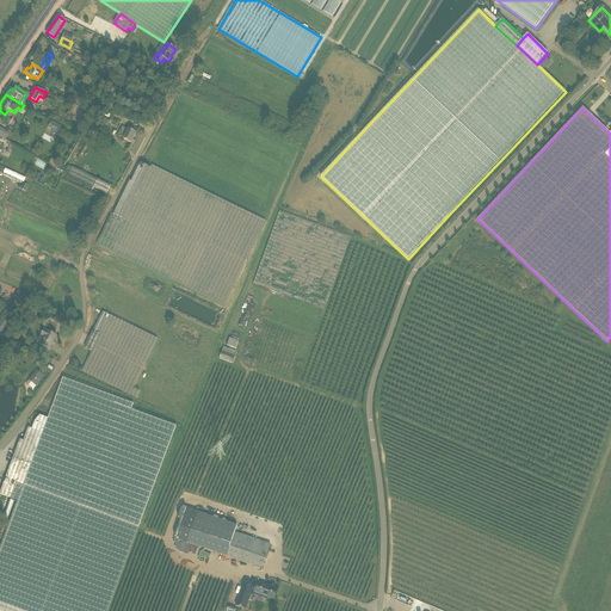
[(118,136),(122,139),(131,143),(136,134),(124,128),(121,134),(119,133),(118,136)]
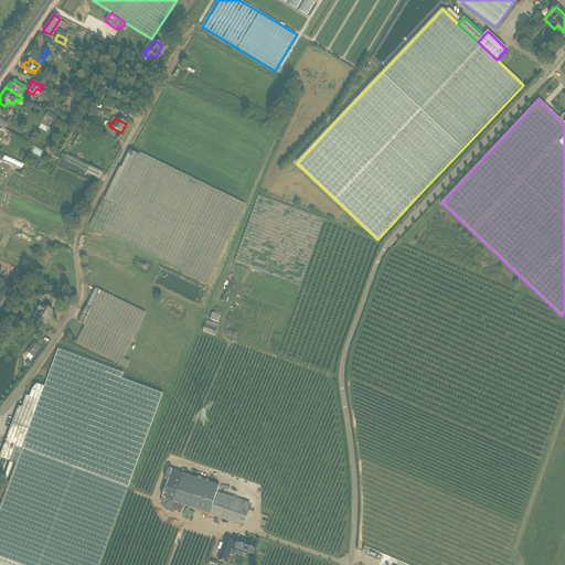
[(102,172),(97,170),(91,167),(64,153),(62,157),(65,159),(62,164),(85,177),(87,173),(99,179),(102,172)]
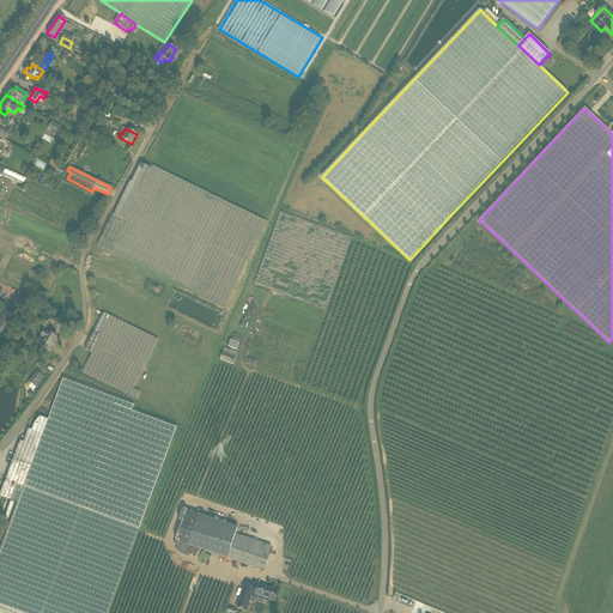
[(31,303),(18,293),(0,319),(0,339),(4,343),(31,303)]
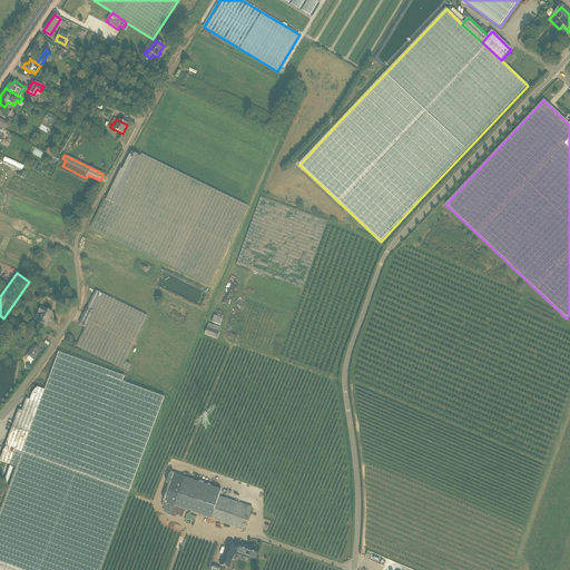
[(86,328),(102,294),(96,291),(79,325),(86,328)]
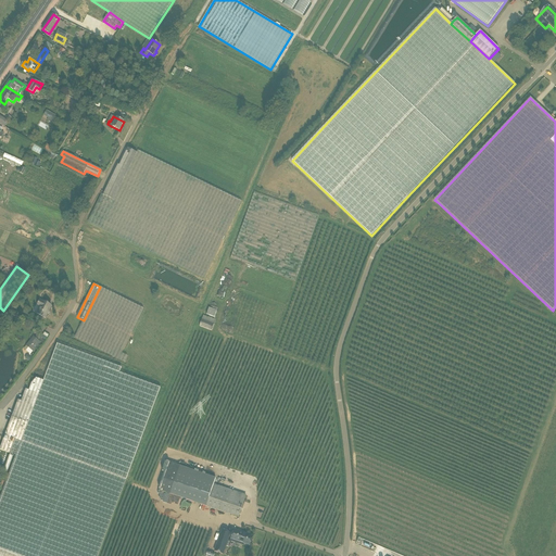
[(122,353),(143,308),(100,287),(84,320),(75,338),(125,363),(128,356),(122,353)]
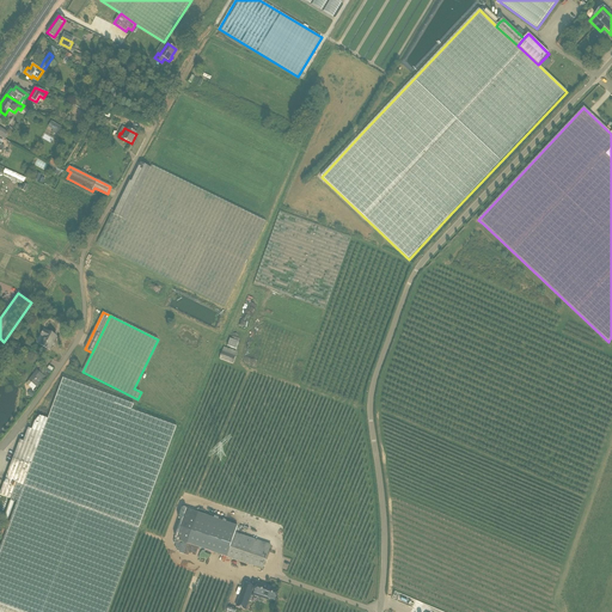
[(41,346),(50,350),(57,337),(48,332),(41,346)]
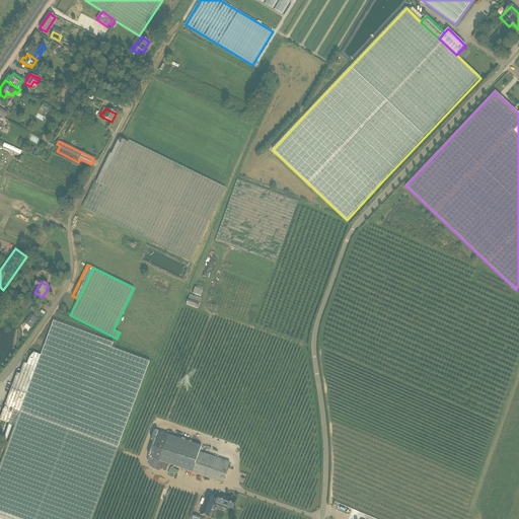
[(200,296),(202,290),(195,287),(193,294),(200,296)]
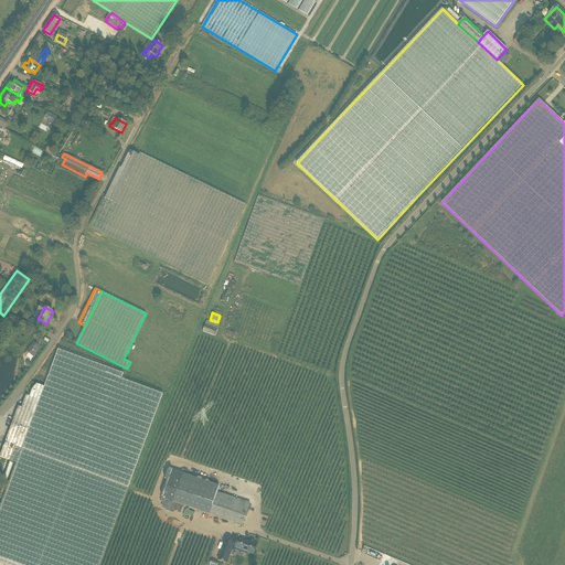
[(219,326),(212,322),(206,321),(203,331),(215,336),(219,326)]
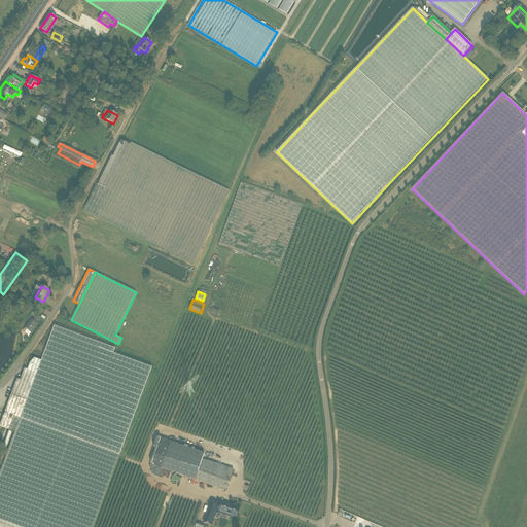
[(32,319),(25,328),(31,332),(38,324),(32,319)]
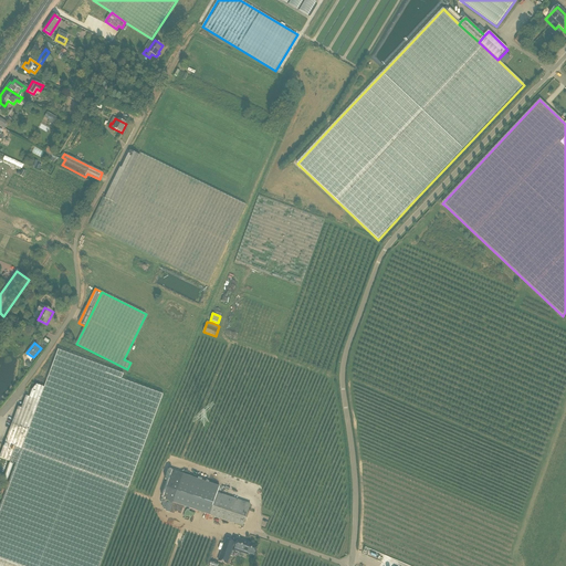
[(59,350),(44,388),(21,450),(128,490),(164,396),(122,380),(124,375),(59,350)]
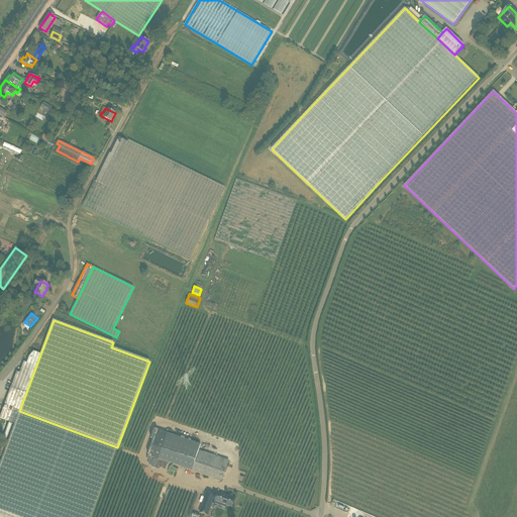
[(19,411),(40,354),(33,352),(29,356),(26,365),(23,364),(20,374),(17,373),(4,406),(19,411)]
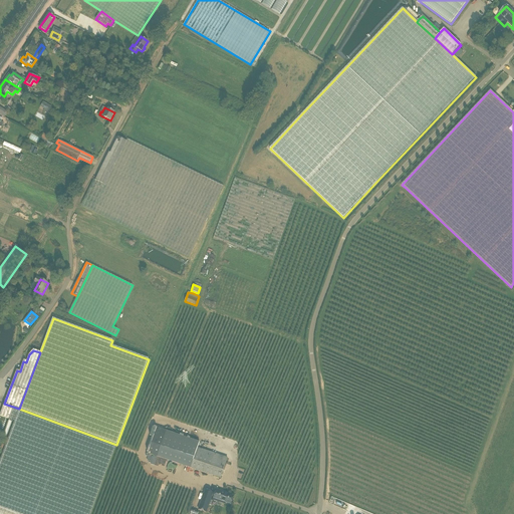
[(0,461),(0,506),(20,513),(90,513),(116,445),(19,409),(4,404),(0,415),(0,416),(15,422),(7,441),(0,461)]
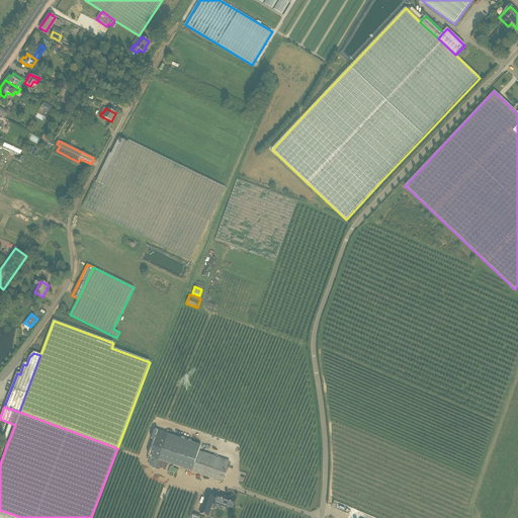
[(148,457),(192,471),(196,457),(200,445),(158,431),(148,457)]
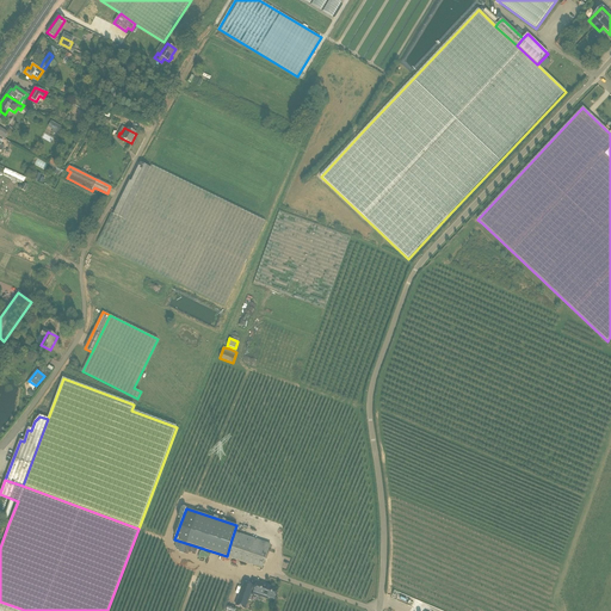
[(263,568),(271,544),(265,543),(260,541),(259,544),(258,548),(232,539),(227,556),(263,568)]
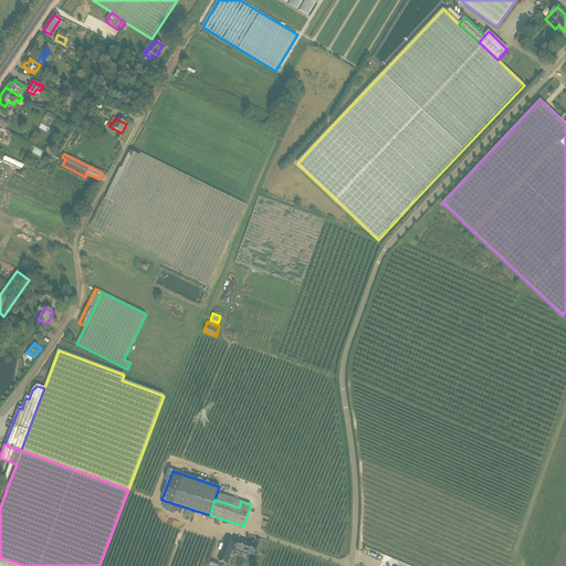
[(239,538),(237,546),(236,547),(234,549),(243,552),(243,553),(249,555),(249,554),(254,556),(258,545),(239,538)]
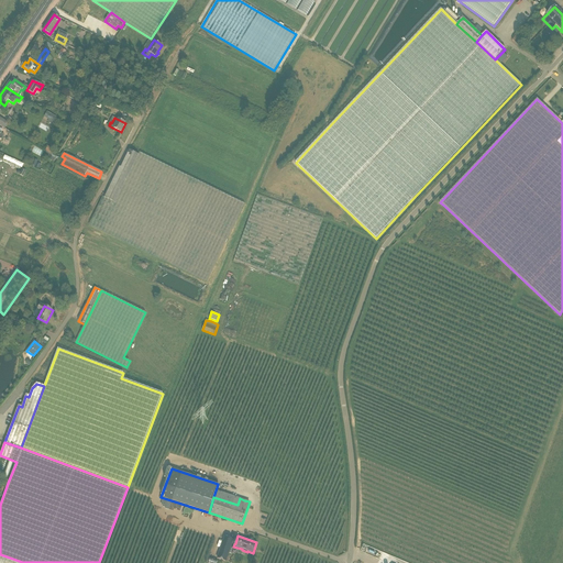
[(234,544),(235,543),(232,542),(233,539),(224,537),(217,558),(225,561),(231,543),(234,544)]
